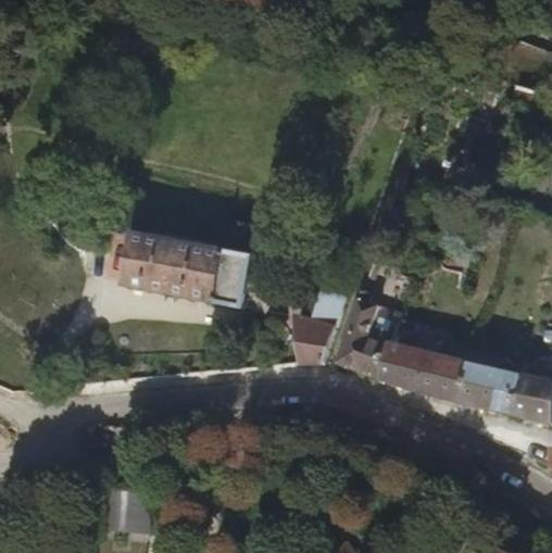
[(130,231),(121,285),(239,308),(249,254),(130,231)]
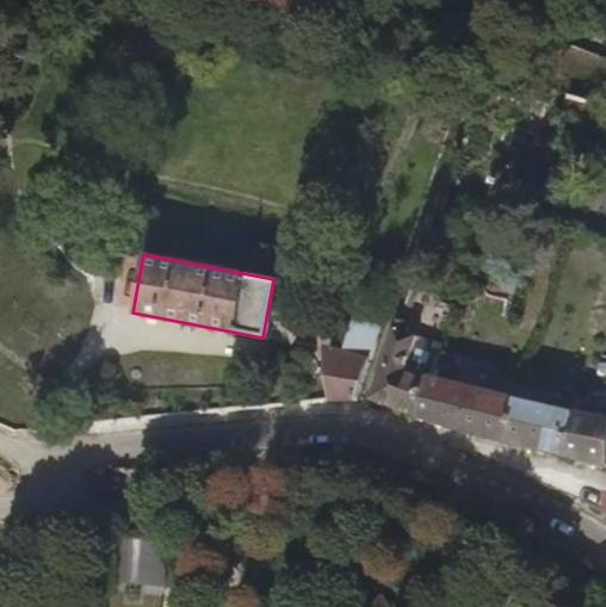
[(328,400),(351,398),(382,309),(354,307),(340,347),(322,344),(328,400)]
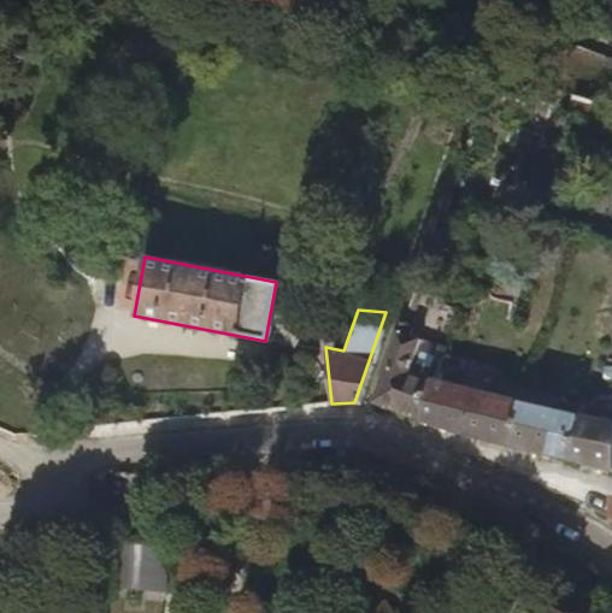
[(413,417),(428,377),(439,347),(407,336),(411,325),(398,322),(370,401),(413,417)]
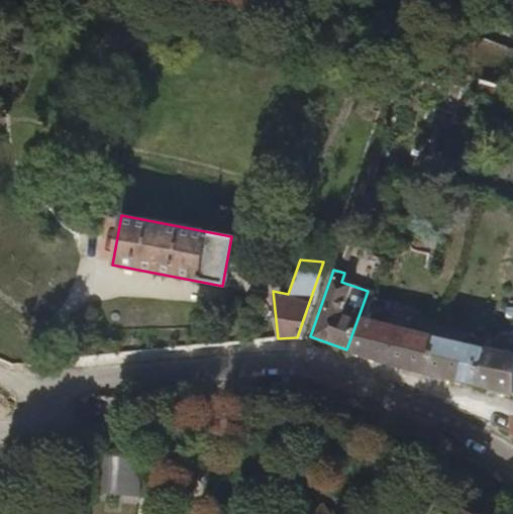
[(512,354),(358,316),(346,349),(396,367),(452,380),(512,394),(512,354)]
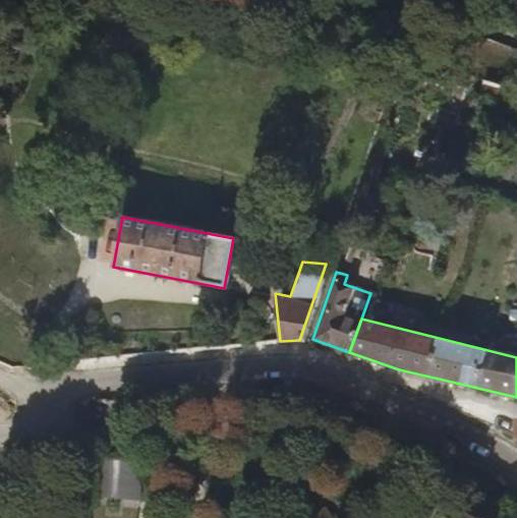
[(95,501),(139,503),(141,459),(97,457),(95,501)]
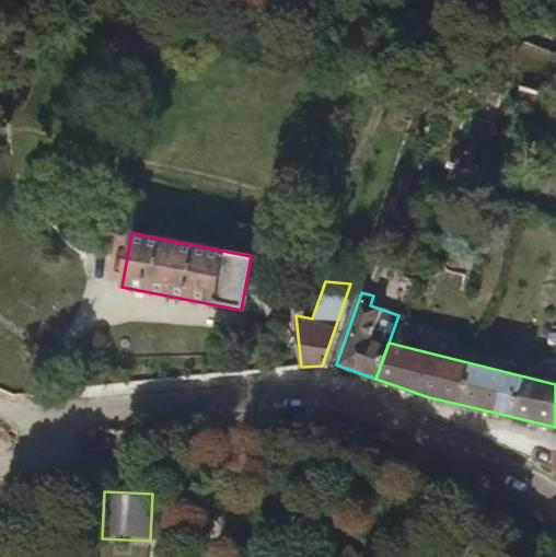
[(329,555),(331,556),(356,556),(348,543),(329,555)]
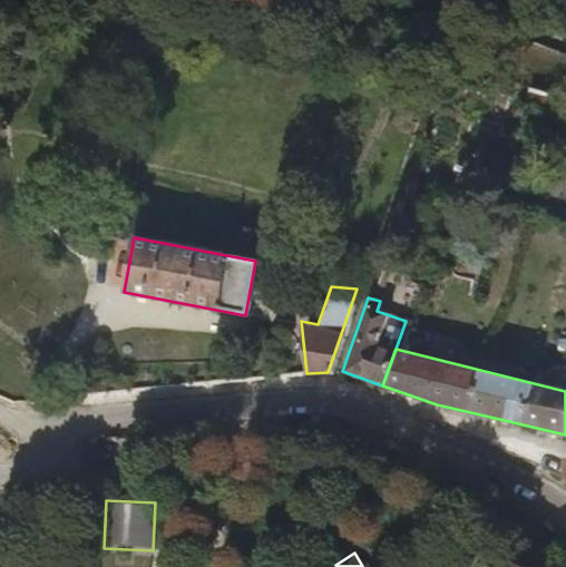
All buildings are outlined.
